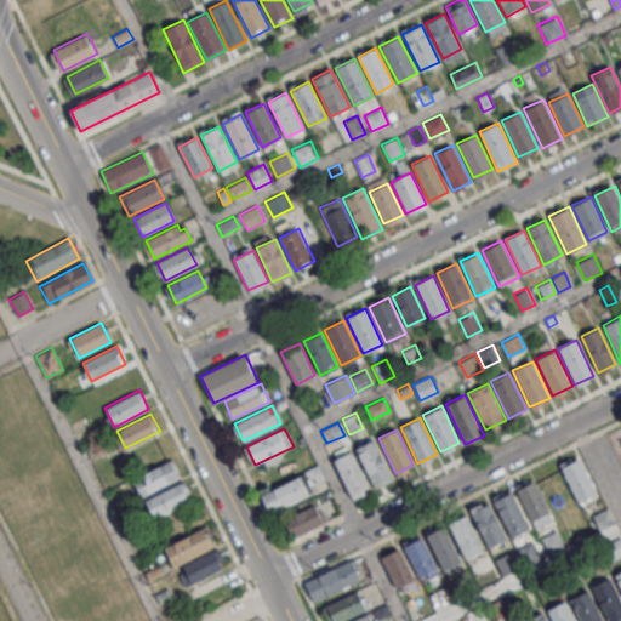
[(354,448),(375,438),(393,478),(374,488),(354,448)]
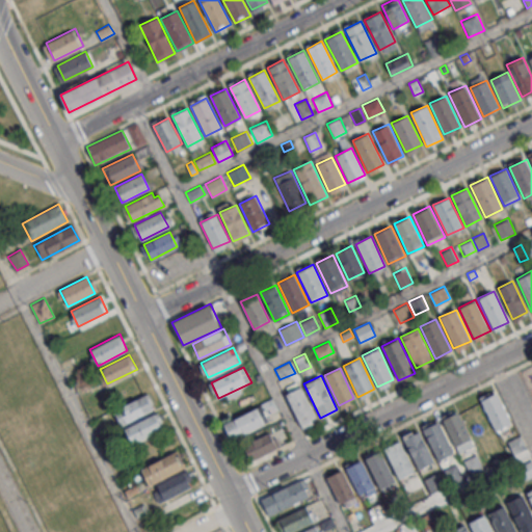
[(285,394),(301,386),(317,419),(300,426),(285,394)]
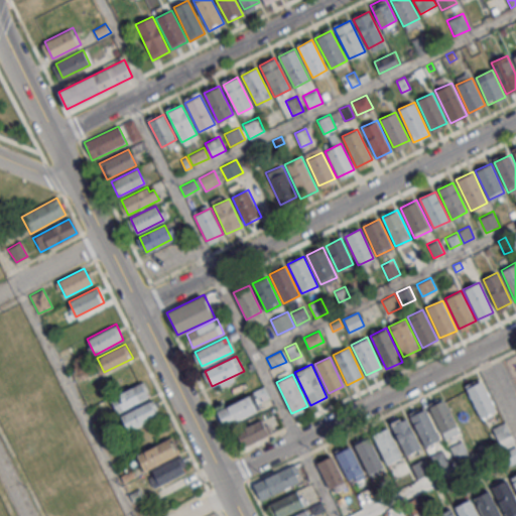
[(465,388),(482,380),(496,410),(480,418),(465,388)]
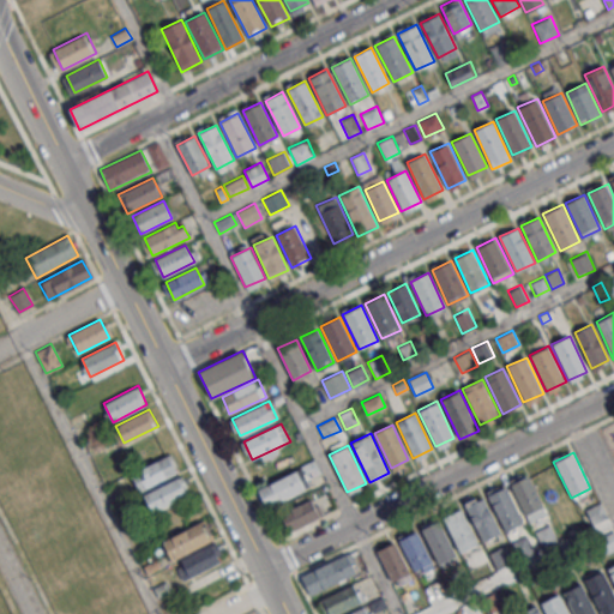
[(140,492),(131,474),(170,453),(179,470),(140,492)]
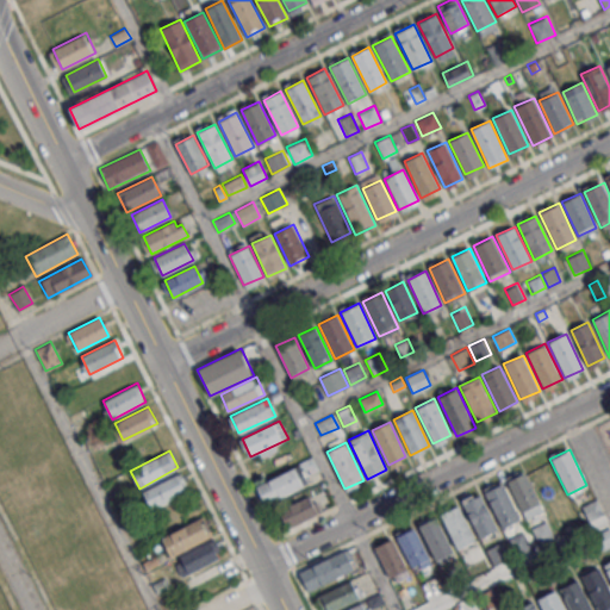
[(298,462),(313,455),(321,470),(305,477),(298,462)]
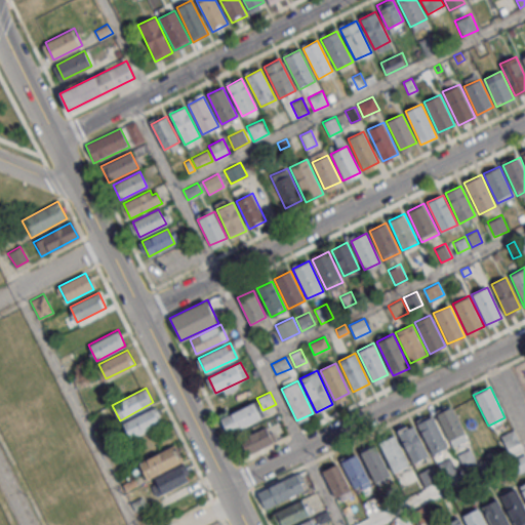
[(219,418),(254,402),(261,418),(228,434),(219,418)]
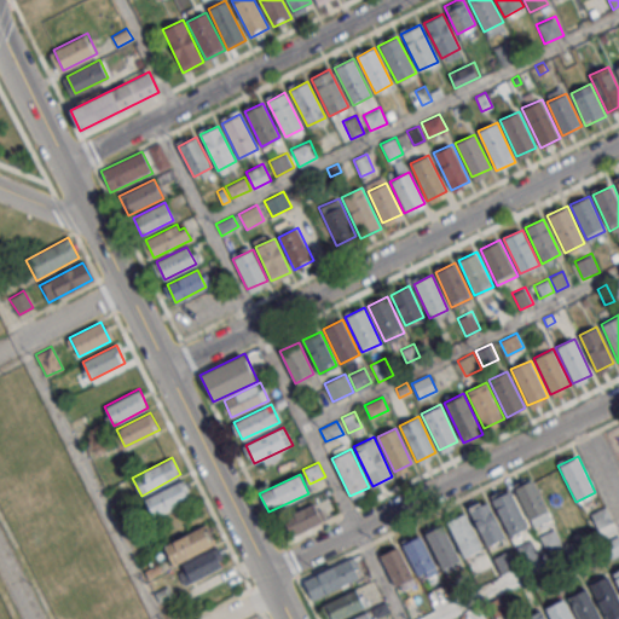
[(514,487),(533,478),(550,513),(531,522),(514,487)]
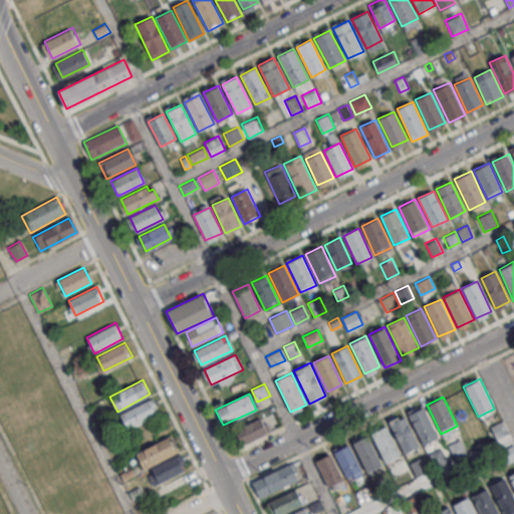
[(119,415),(127,429),(160,413),(152,398),(119,415)]
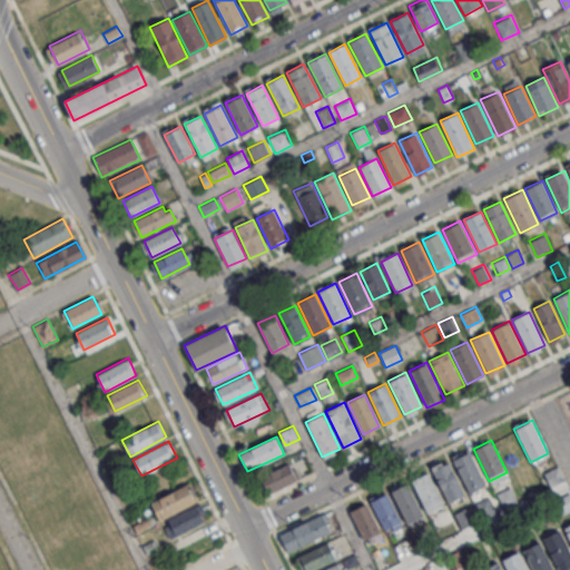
[(451,459),(469,450),(487,484),(469,493),(451,459)]
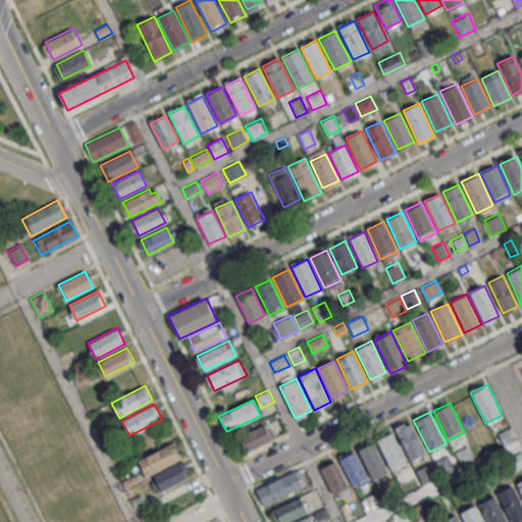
[(238,436),(267,422),(274,437),(245,452),(238,436)]
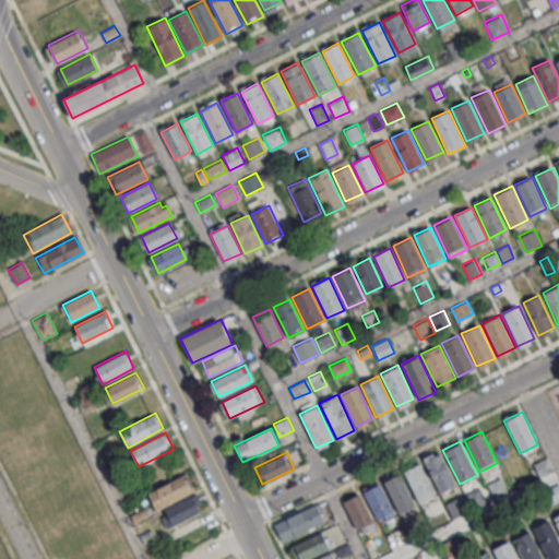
[(423,460),(440,452),(455,485),(439,494),(423,460)]
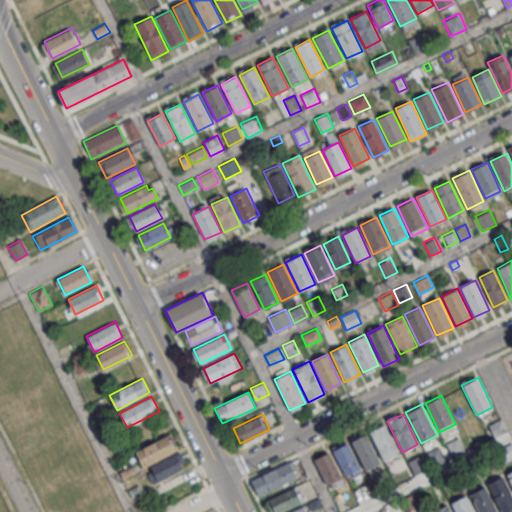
[(501,418),(507,430),(493,437),(487,424),(501,418)]
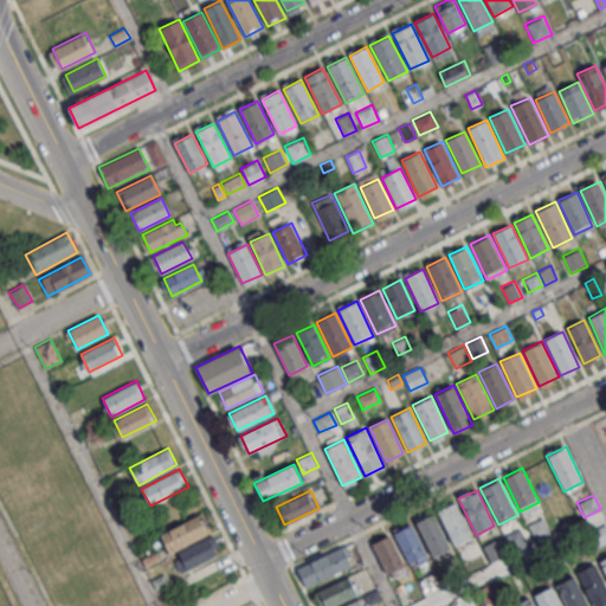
[(436,510),(455,501),(472,536),(453,546),(436,510)]
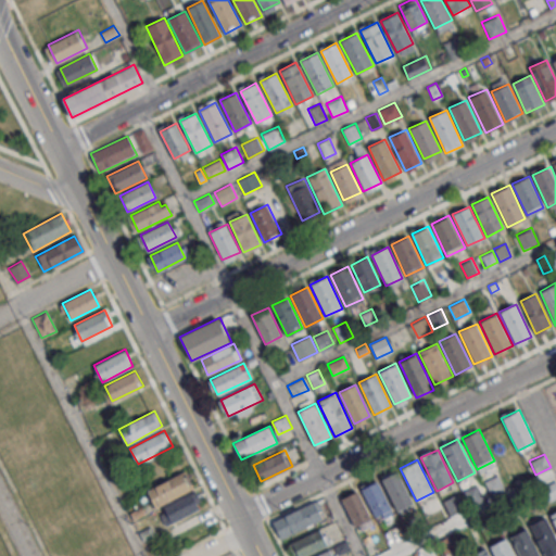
[(380,477),(396,469),(414,503),(396,512),(380,477)]
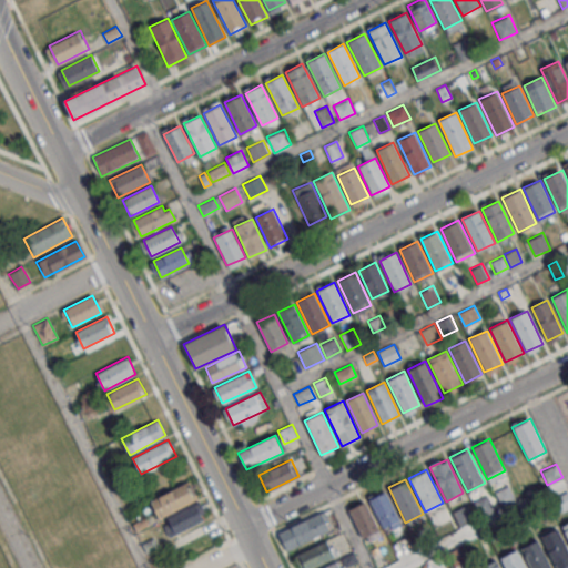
[(150,500),(189,480),(199,498),(160,518),(150,500)]
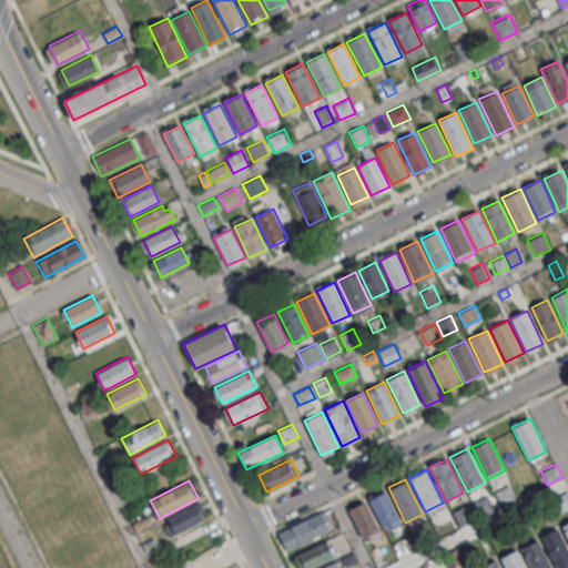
[(494,490),(508,484),(515,499),(501,506),(494,490)]
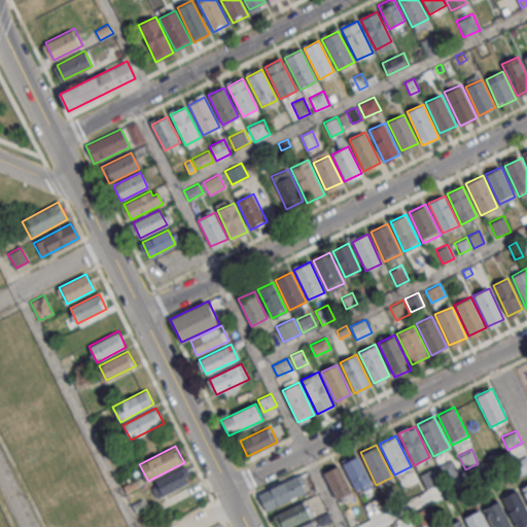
[(342,463),(357,455),(371,483),(355,490),(342,463)]
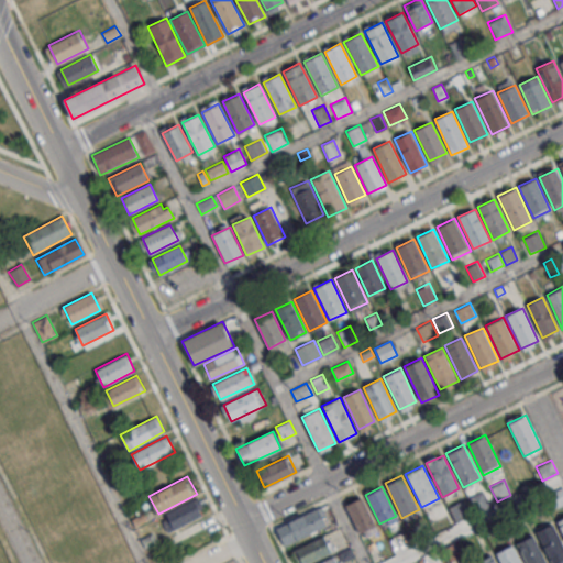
[(562,486),(562,487),(562,503),(553,508),(547,494),(562,486)]
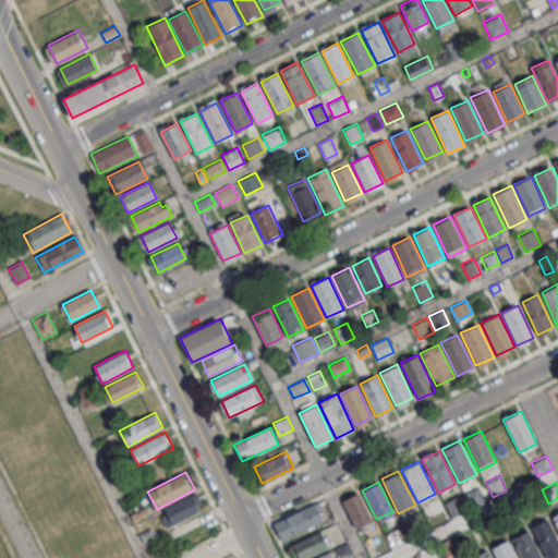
[(465,492),(481,485),(487,499),(472,507),(465,492)]
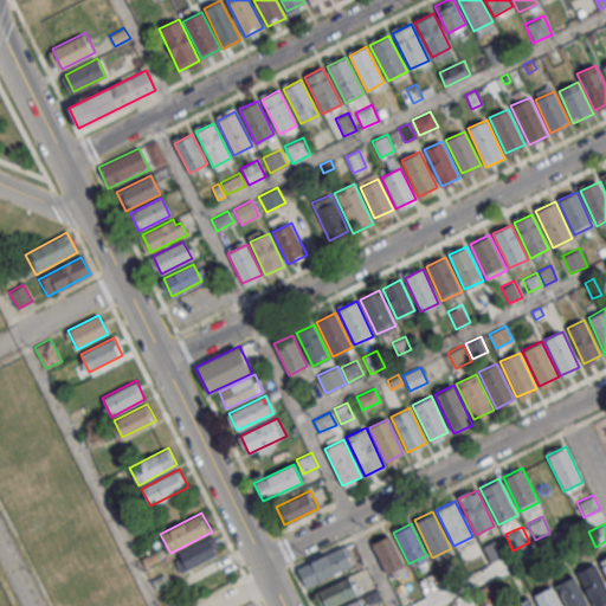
[(369,542),(389,533),(404,563),(385,573),(369,542)]
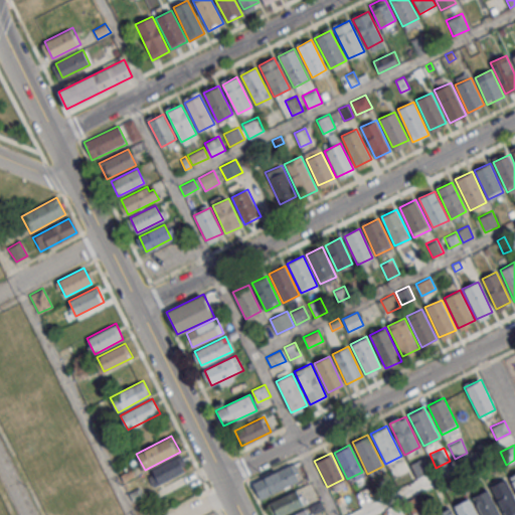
[(154,486),(146,472),(181,455),(189,469),(154,486)]
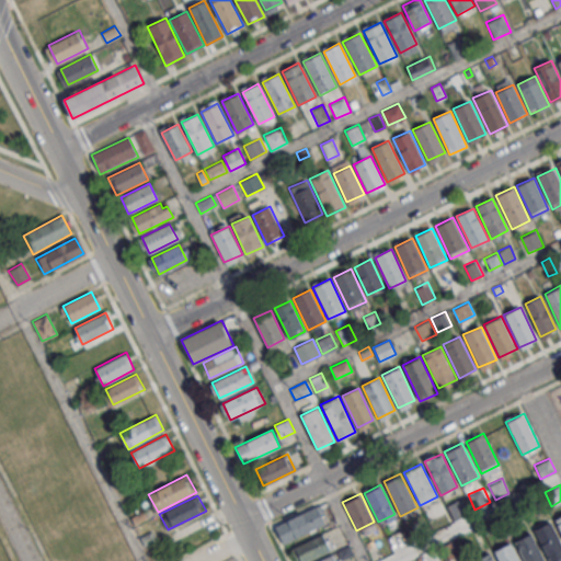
[(446,505),(461,497),(468,512),(454,518),(446,505)]
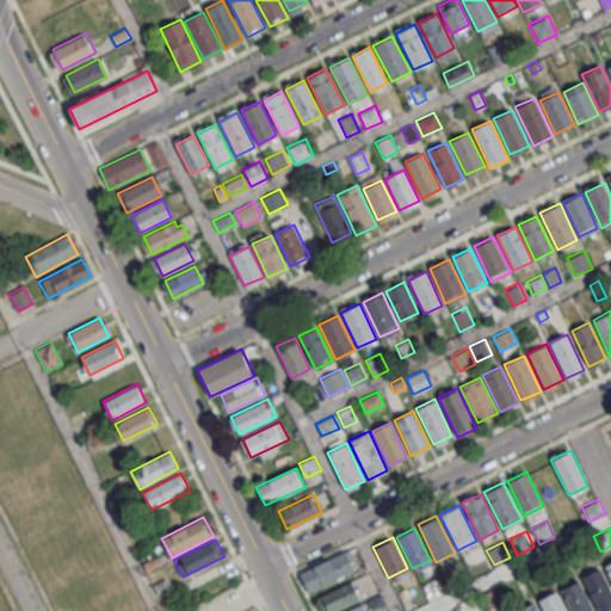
[(298,572),(345,550),(355,569),(308,592),(298,572)]
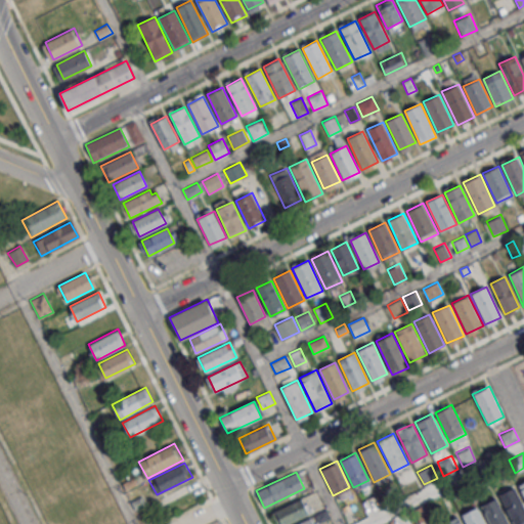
[(122,483),(126,490),(138,484),(134,476),(122,483)]
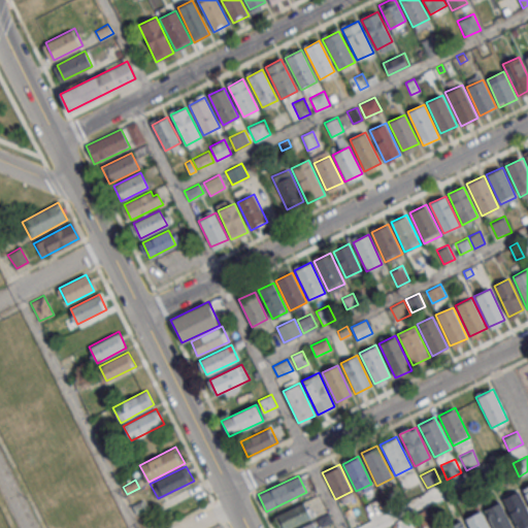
[(517,490),(527,513),(527,527),(526,527),(516,527),(501,498),(517,490)]
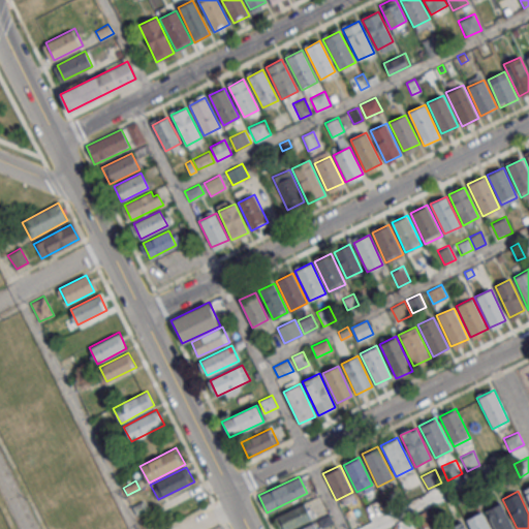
[(131,505),(136,515),(147,508),(143,500),(131,505)]
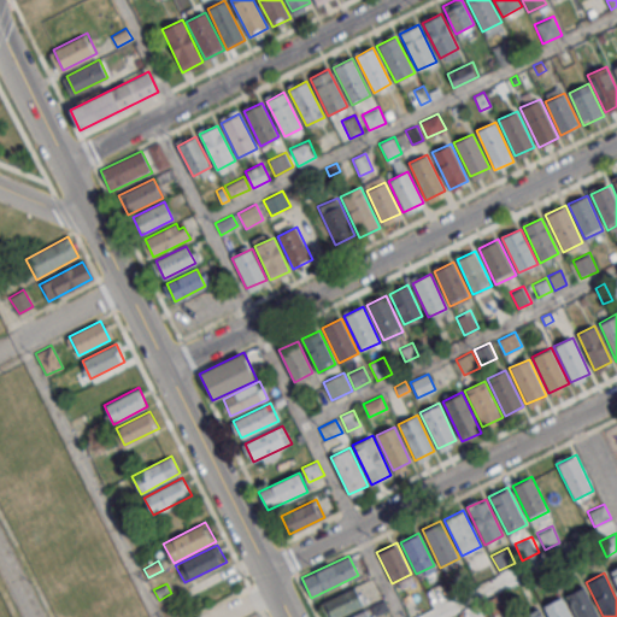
[(576,616),(565,594),(583,586),(598,616),(576,616)]
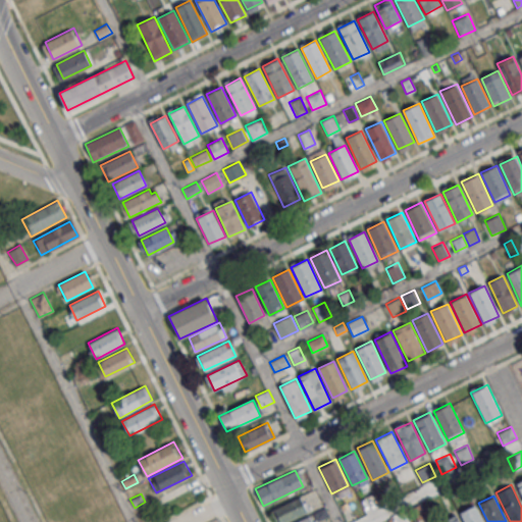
[(279,521),(273,510),(300,497),(308,512),(288,521),(279,521)]
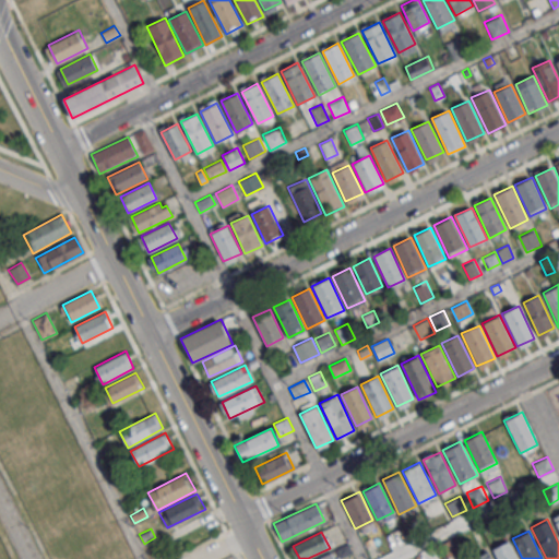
[(445,557),(458,551),(449,537),(438,543),(445,557)]
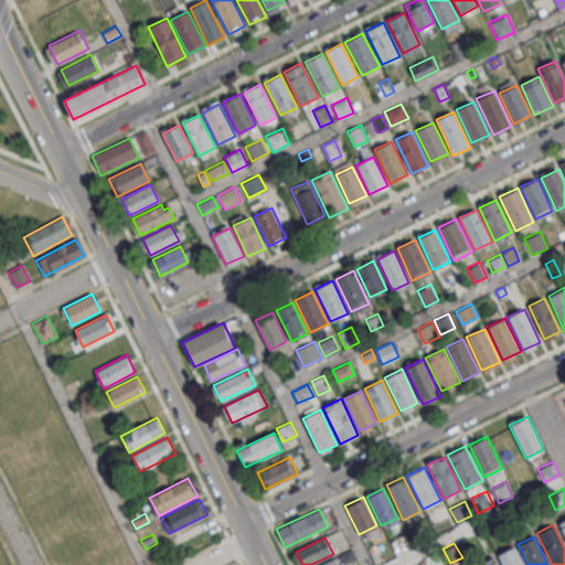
[(501,564),(497,554),(514,546),(523,564),(501,564)]
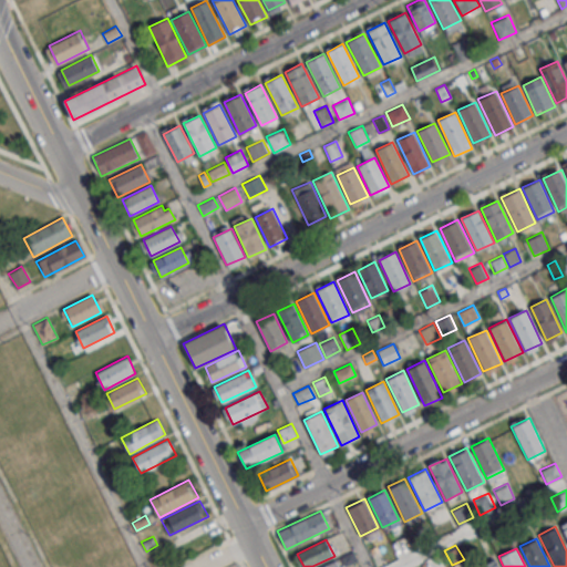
[(346,566),(340,556),(352,549),(357,562),(346,566)]
